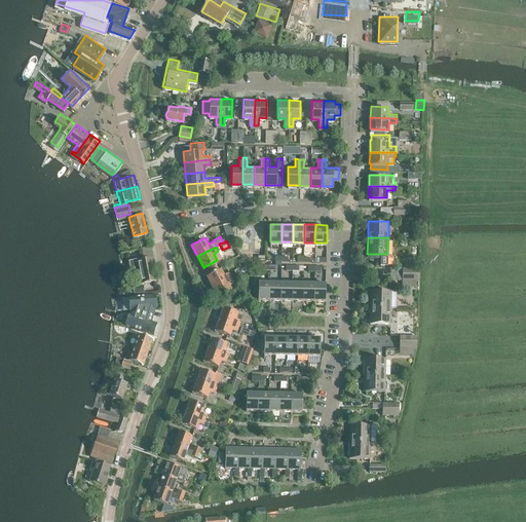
[(137,259),(138,263),(139,267),(133,268),(135,278),(141,277),(142,281),(156,277),(151,256),(137,259)]
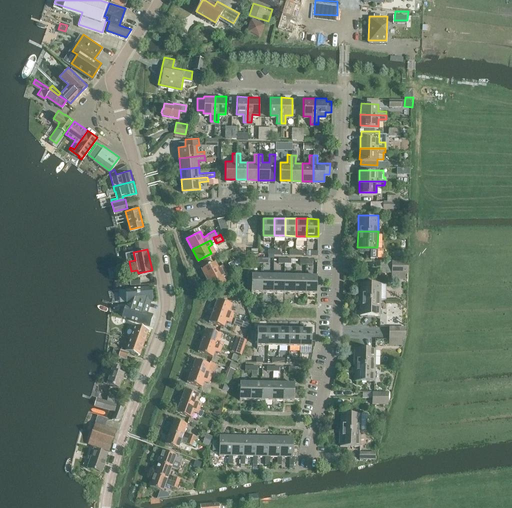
[(201,267),(207,277),(225,268),(222,263),(218,265),(215,260),(201,267)]
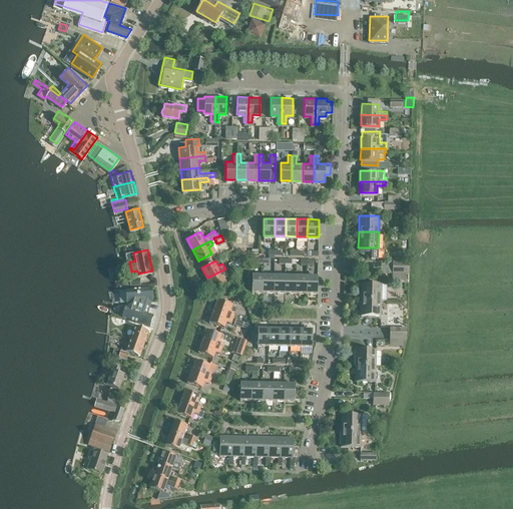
[(406,276),(406,272),(408,272),(408,266),(392,265),(392,271),(392,275),(406,276)]
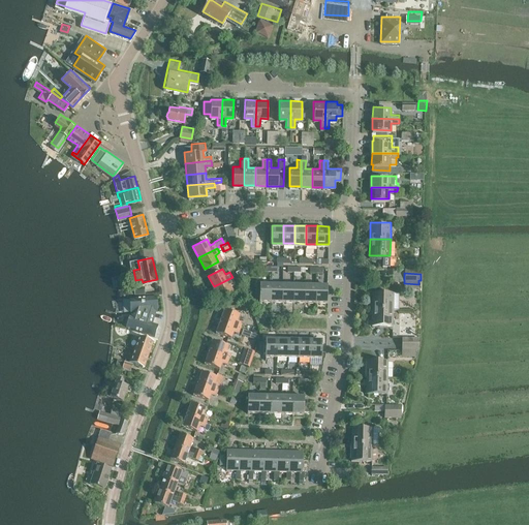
[(220,298),(227,294),(234,290),(230,284),(235,282),(232,277),(214,286),(220,298)]
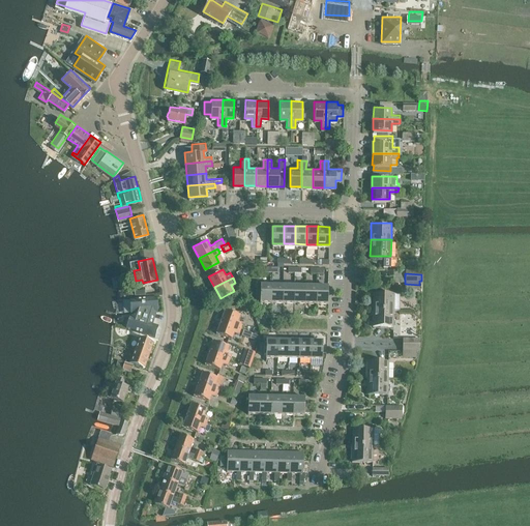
[(271,300),(271,282),(260,282),(260,299),(271,300)]
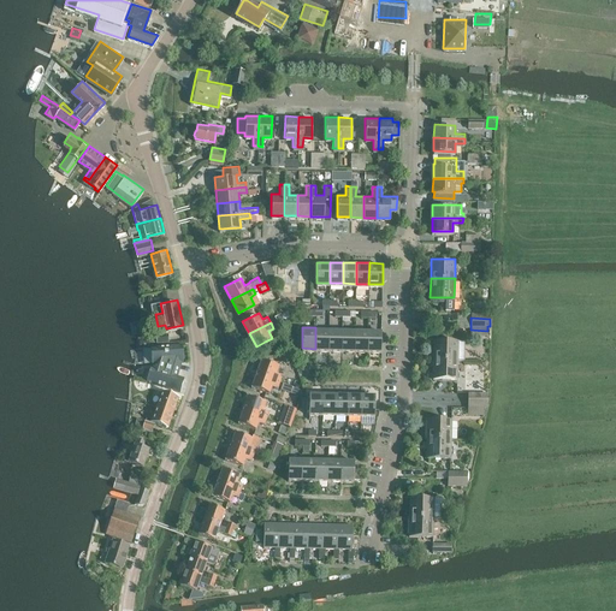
[(315,349),(329,349),(329,327),(315,327),(315,349)]
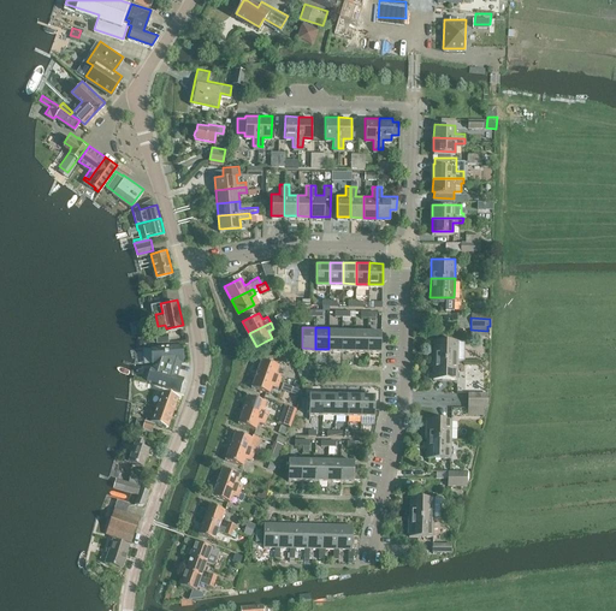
[(329,349),(341,349),(342,328),(329,327),(329,349)]
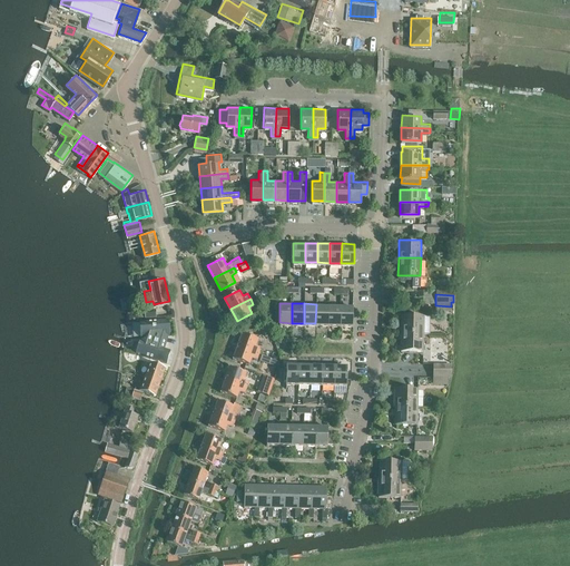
[(315,323),(327,323),(328,304),(316,304),(315,323)]
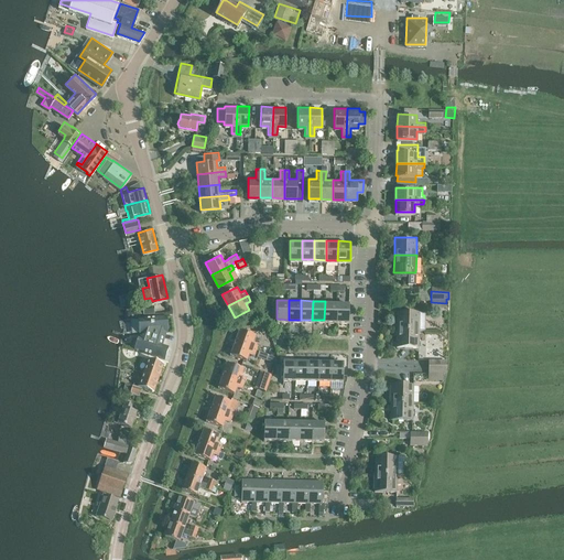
[(324,320),(336,320),(336,301),(325,301),(324,320)]
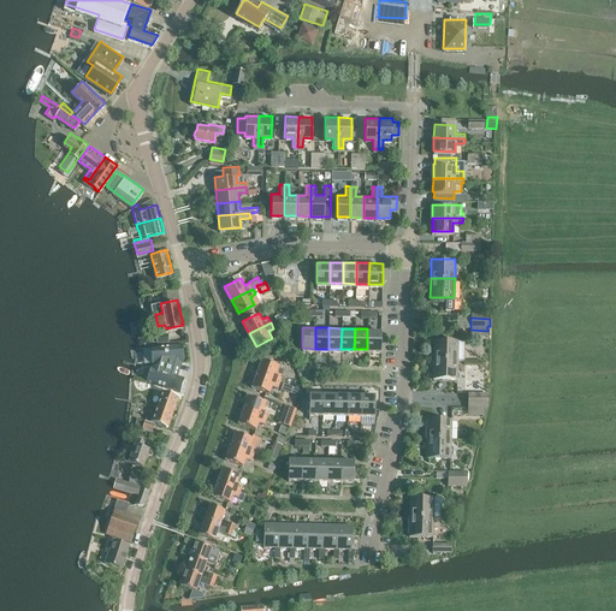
[(381,328),(367,328),(367,349),(380,350),(381,328)]
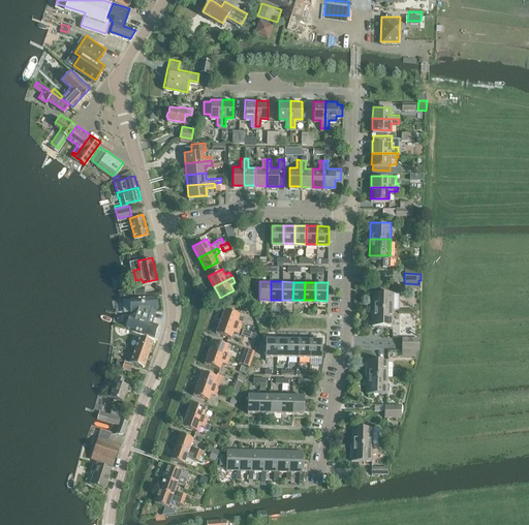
[(372,289),(372,306),(393,307),(399,307),(399,290),(372,289)]
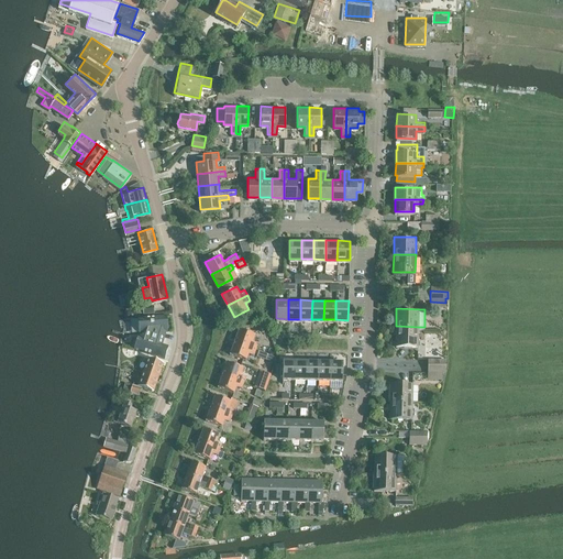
[(161,341),(165,328),(167,328),(166,313),(138,315),(139,330),(140,330),(139,335),(138,333),(133,346),(164,355),(168,343),(161,341)]
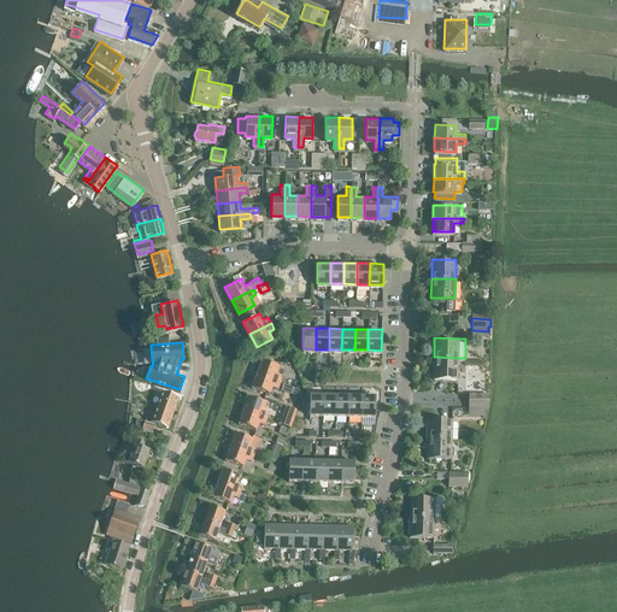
[(458,358),(434,357),(434,376),(458,377),(458,358)]
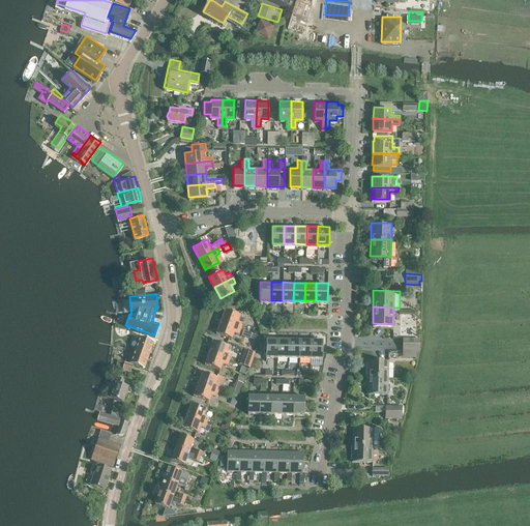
[(221,319),(240,326),(242,321),(237,319),(240,313),(225,308),(221,319)]
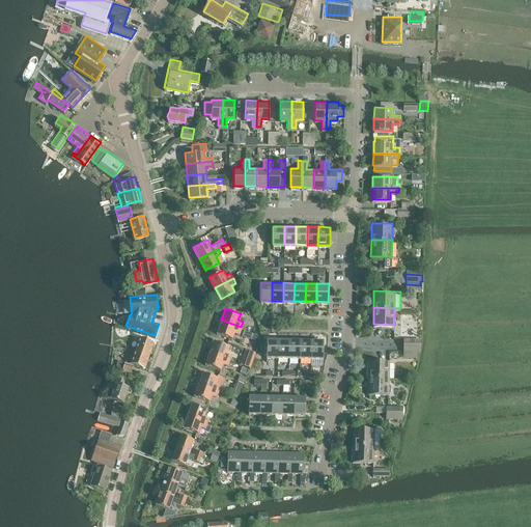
[(239,332),(241,327),(221,320),(217,331),(231,336),(234,330),(239,332)]
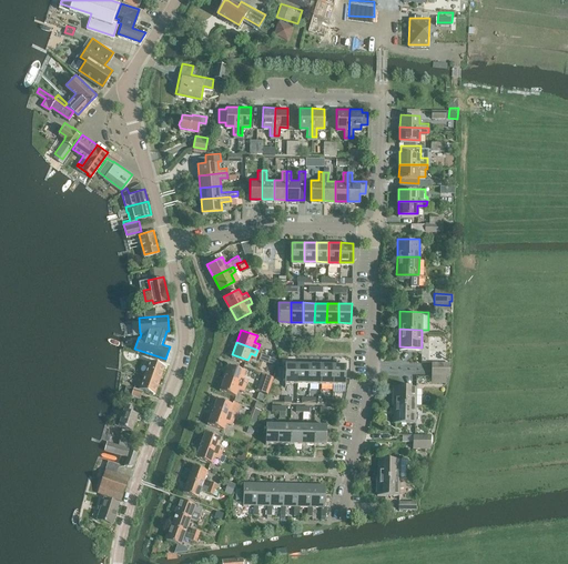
[(159,378),(164,363),(149,358),(143,372),(144,372),(148,373),(148,374),(159,378)]
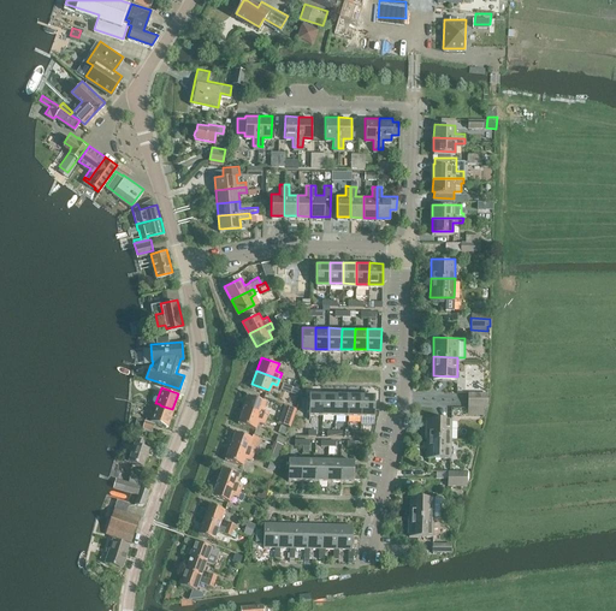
[(308,411),(321,413),(323,391),(309,391),(308,411)]
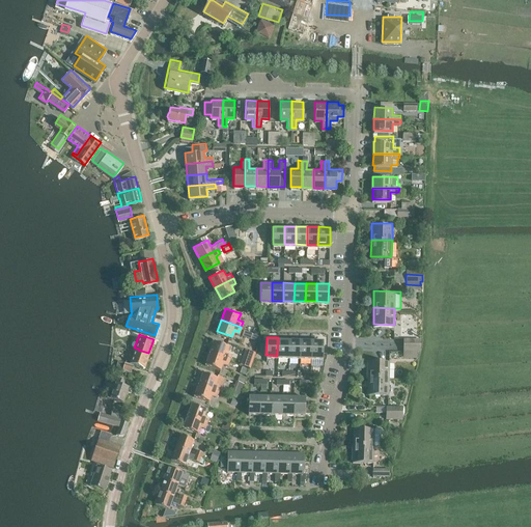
[(288,356),(289,338),(278,337),(277,356),(288,356)]
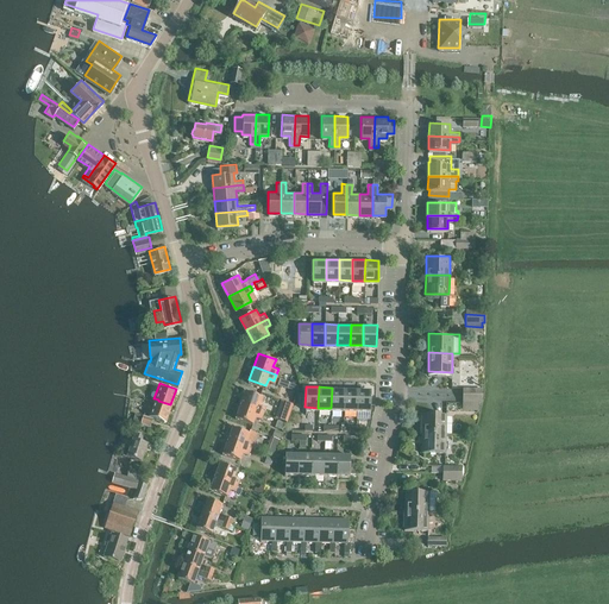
[(344,408),(344,388),(332,388),(331,408),(344,408)]
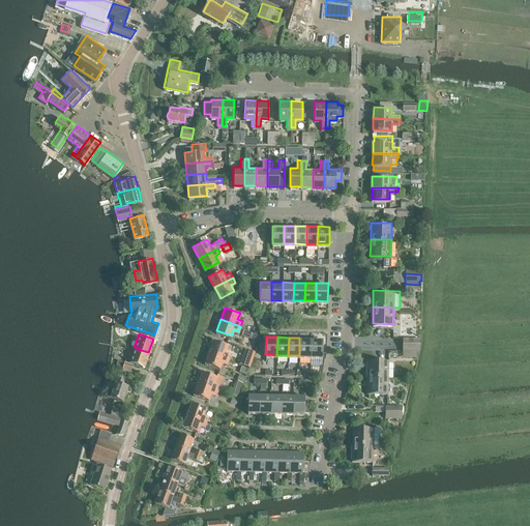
[(299,355),(311,355),(311,338),(299,338),(299,355)]
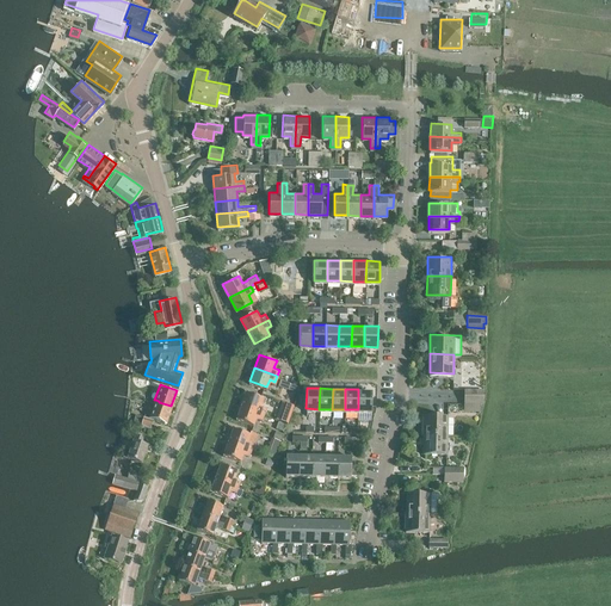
[(371,389),(358,389),(358,409),(371,410),(371,389)]
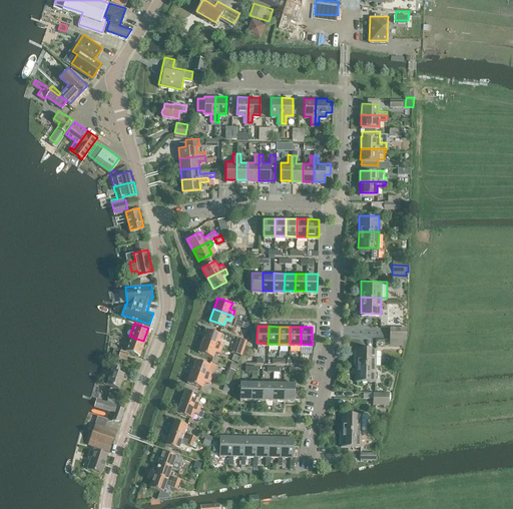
[(202,339),(221,346),(223,341),(218,339),(221,333),(206,328),(202,339)]
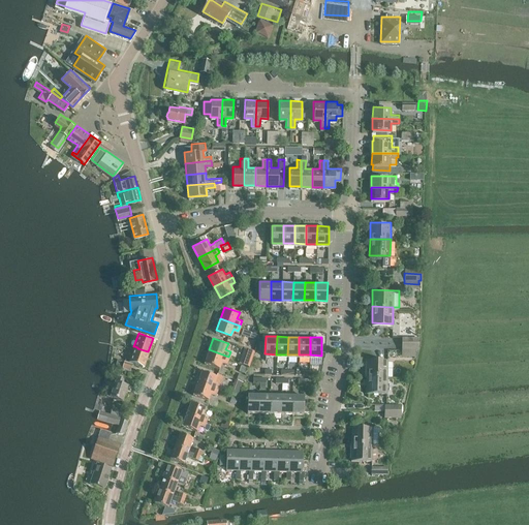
[(124,366),(130,368),(132,361),(144,365),(148,351),(137,348),(137,347),(134,346),(133,346),(128,360),(124,359),(118,357),(116,363),(124,366)]
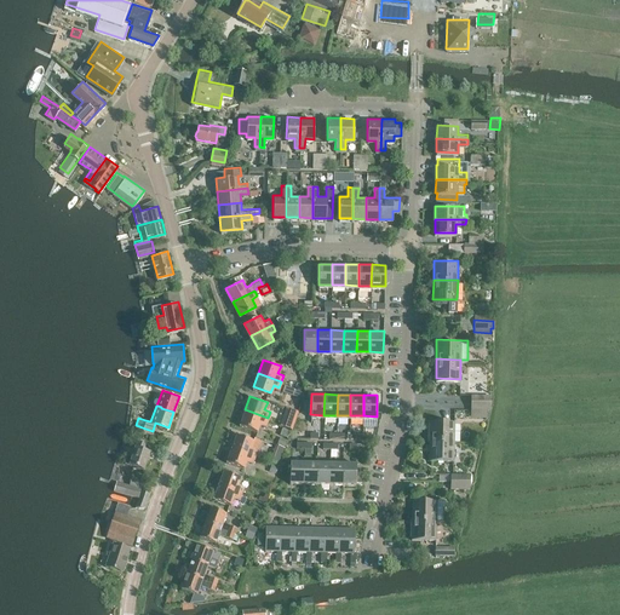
[(288,406),(282,424),(290,426),(296,408),(288,406)]
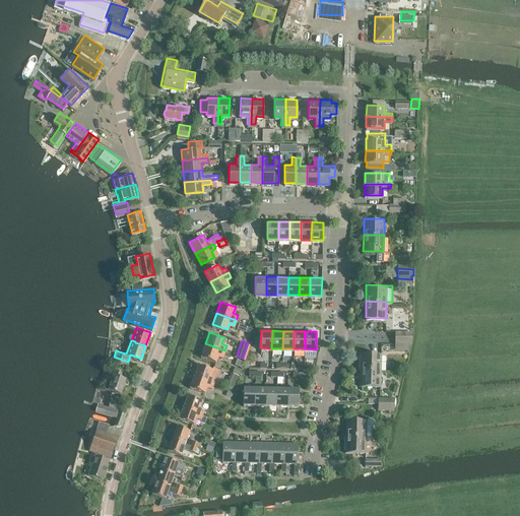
[(222,356),(224,350),(205,343),(201,355),(215,361),(218,353),(222,356)]
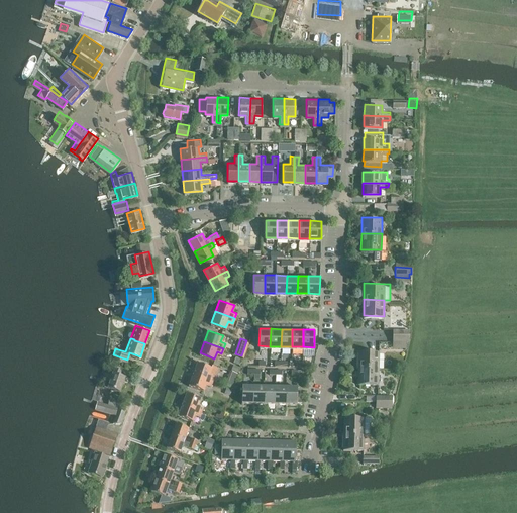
[(379,349),(358,349),(357,366),(378,366),(379,349)]
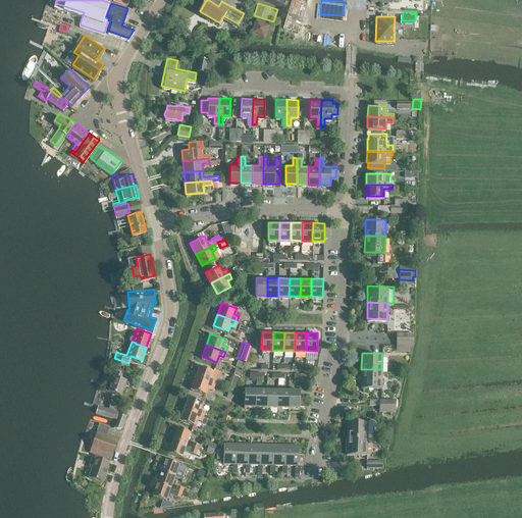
[(214,367),(214,369),(199,364),(197,363),(194,371),(196,372),(195,375),(214,382),(216,377),(218,378),(221,370),(214,367)]
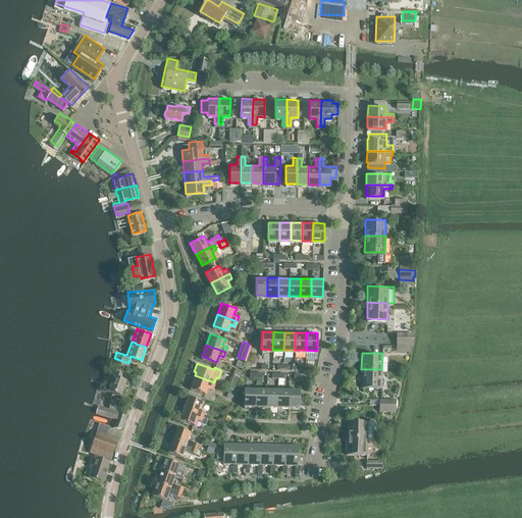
[(122,371),(119,370),(119,369),(116,368),(111,380),(107,379),(105,387),(109,389),(108,390),(120,394),(125,379),(120,377),(122,371)]
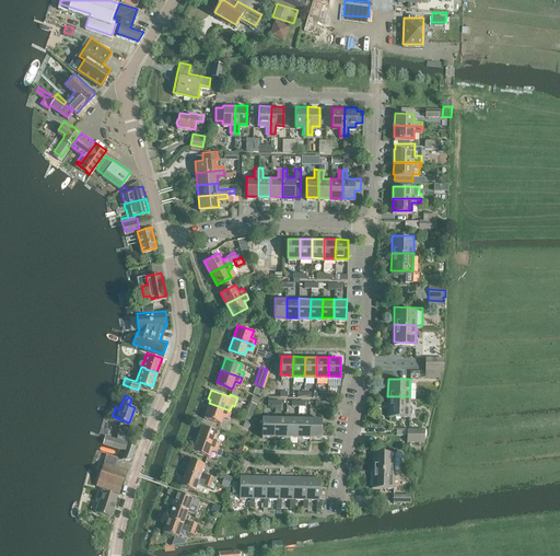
[(409,396),(387,396),(387,414),(409,414),(409,396)]
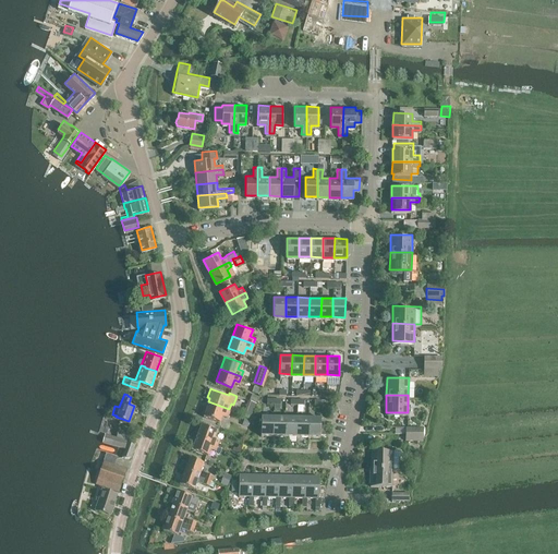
[(256,400),(249,397),(242,414),(251,417),(256,400)]
